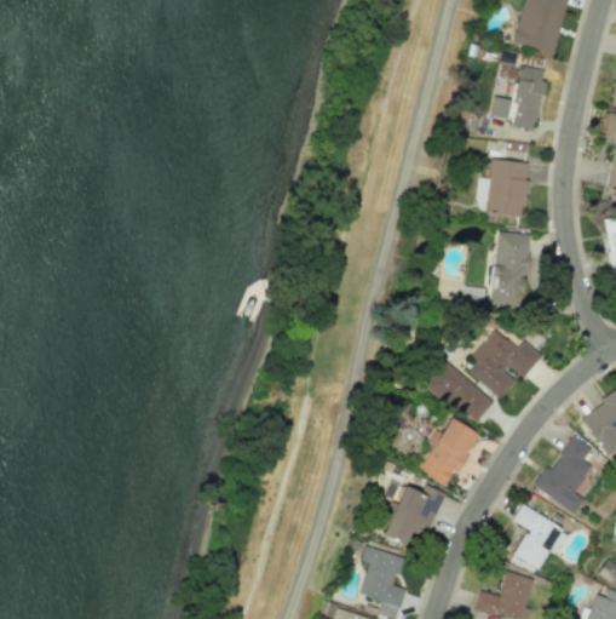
[(554,51),(568,0),(524,0),(514,41),(554,51)]
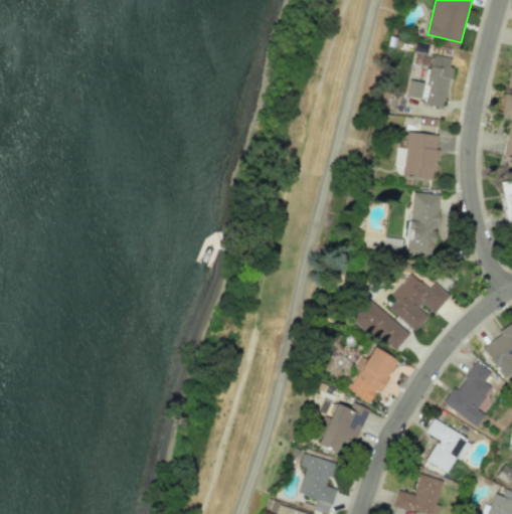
[(444,107),(454,57),(432,52),(427,81),(410,78),(407,95),(427,99),(425,103),(444,107)]
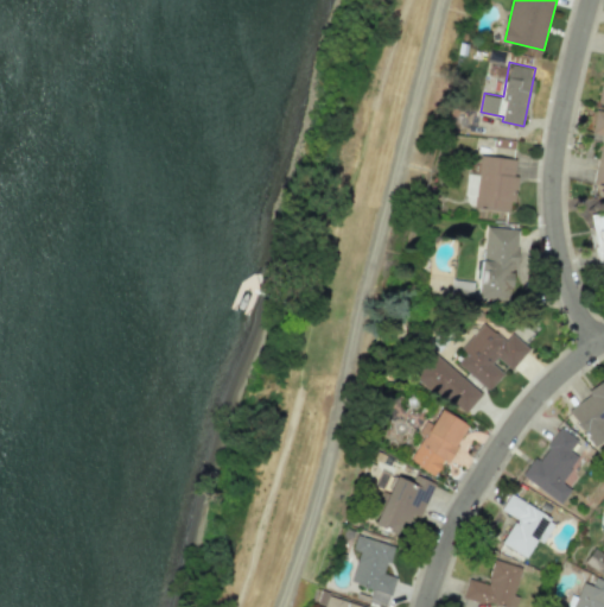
[(603,111),(597,109),(593,132),(603,134),(603,141),(596,184),(603,185),(603,111)]
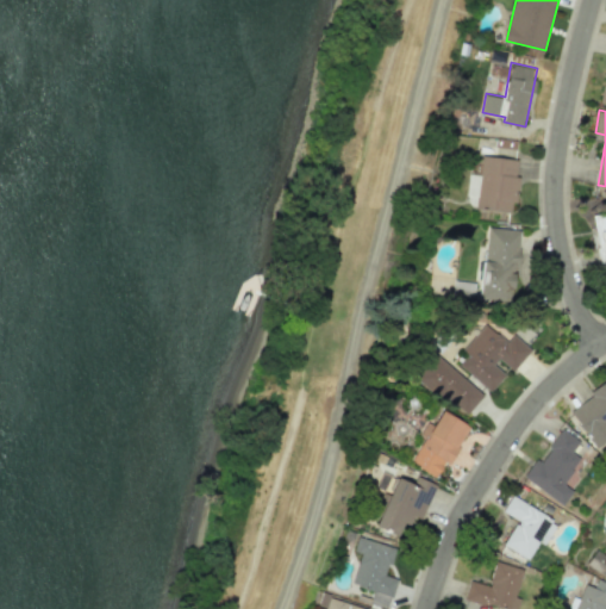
[(519,159),(483,155),(479,207),(516,212),(520,175),(518,174),(519,159)]
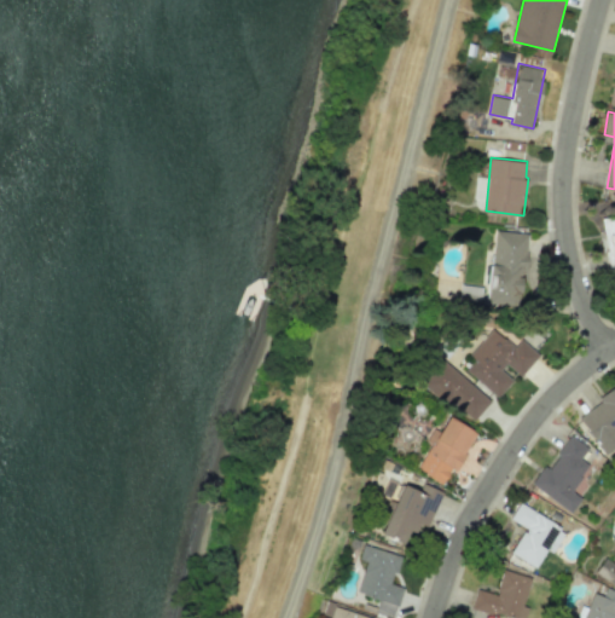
[(486,203),(487,177),(477,175),(476,202),(486,203)]
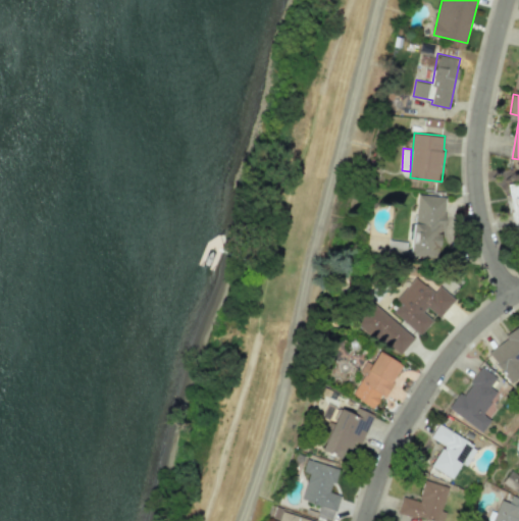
[(518,180),(510,181),(518,233),(518,180)]
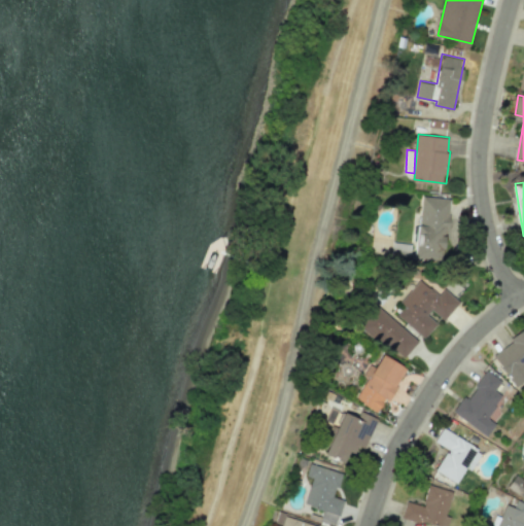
[(452,199),(422,196),(417,257),(442,259),(445,230),(449,230),(452,199)]
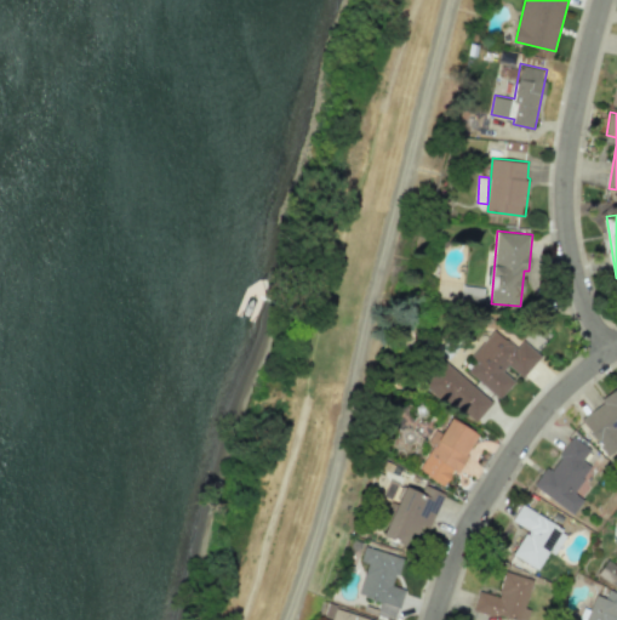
[(543,356),(525,340),(518,347),(496,329),(473,356),(479,360),(469,370),(502,398),(519,377),(523,380),(543,356)]
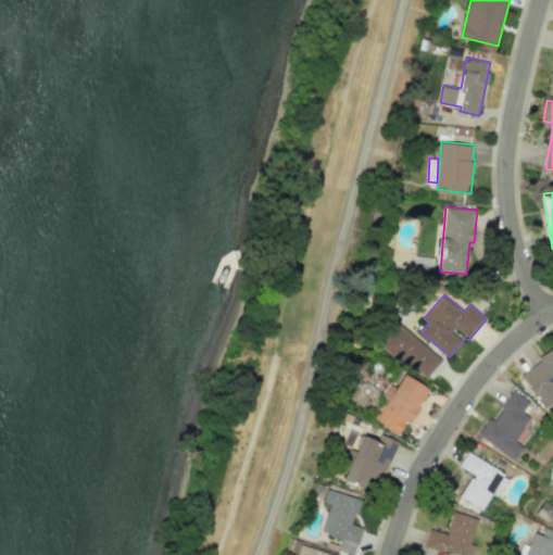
[(425,380),(443,360),(400,322),(382,342),(425,380)]
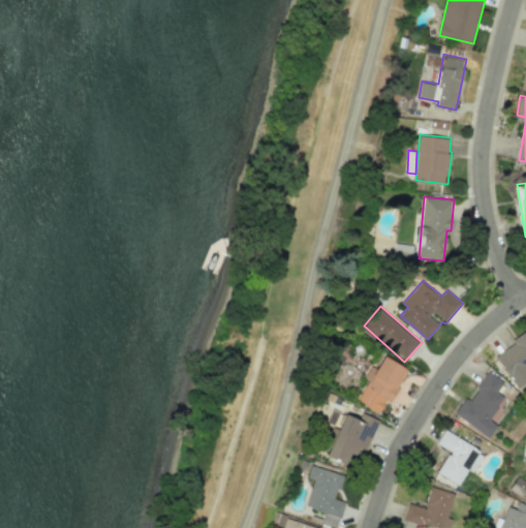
[(525,333),(496,353),(519,387),(525,382),(525,333)]
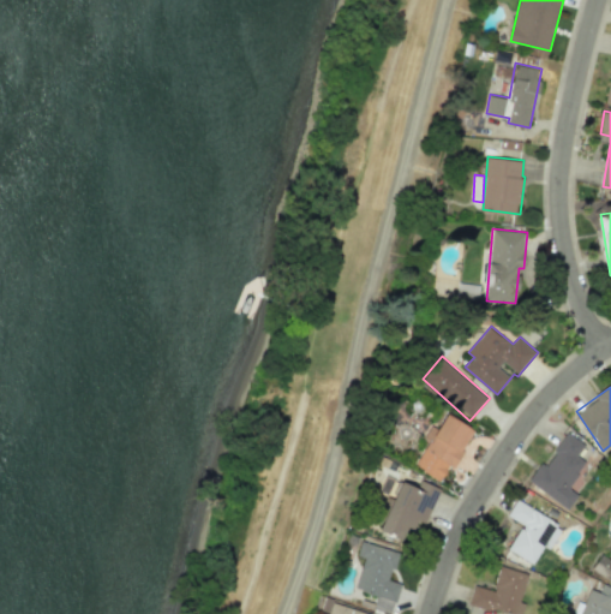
[(442,481),(450,465),(455,468),(475,429),(448,413),(438,428),(432,424),(425,437),(430,440),(415,465),(442,481)]
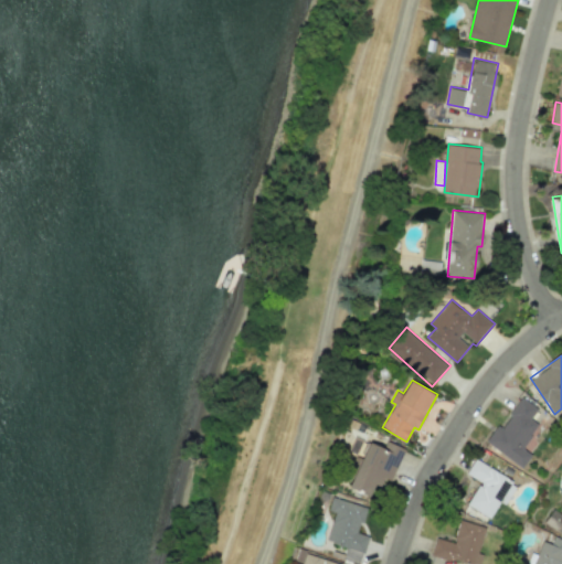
[(525,467),(533,453),(525,448),(540,423),(533,418),(540,407),(521,396),(490,446),(525,467)]
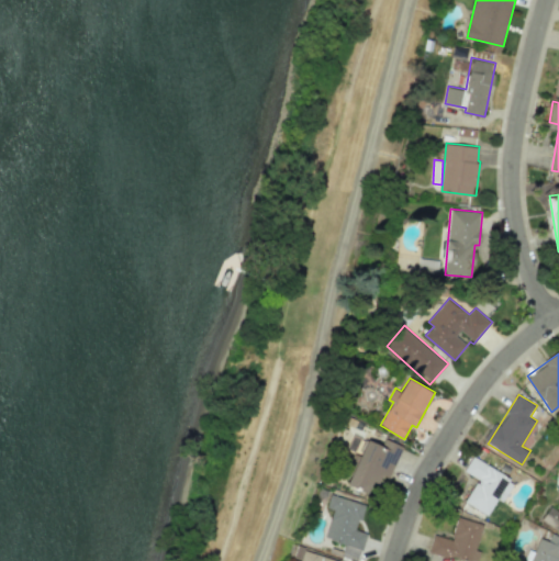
[(404,445),(386,438),(382,445),(365,438),(362,444),(353,440),(351,445),(359,449),(346,483),(372,494),(380,473),(391,478),(404,445)]
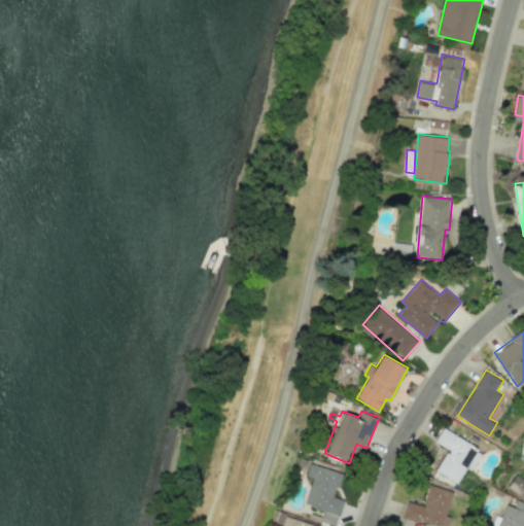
[(444,427),(437,441),(449,448),(437,469),(458,483),(467,466),(474,469),(484,450),(444,427)]
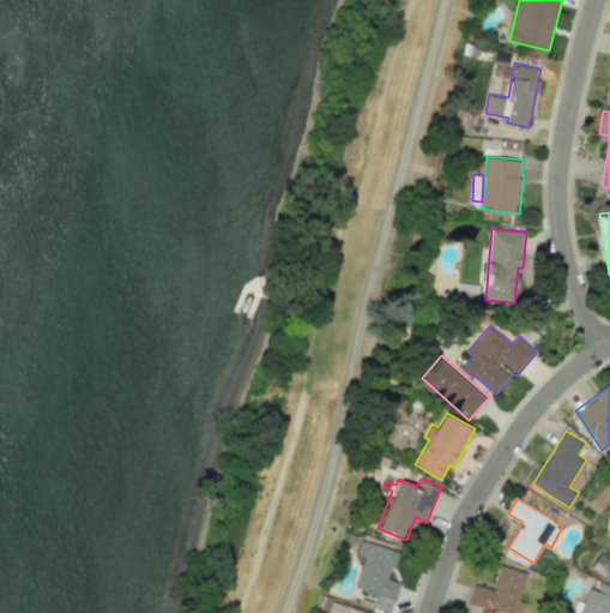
[(399,550),(363,539),(358,554),(366,556),(357,587),(379,594),(375,606),(393,611),(402,581),(392,578),(399,550)]
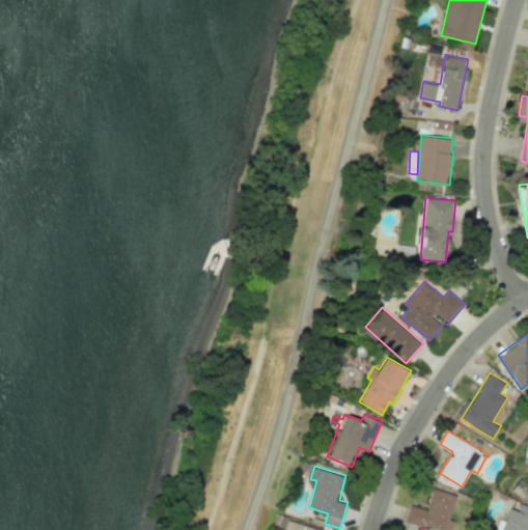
[(512,491),(527,499),(527,481),(521,477),(512,491)]
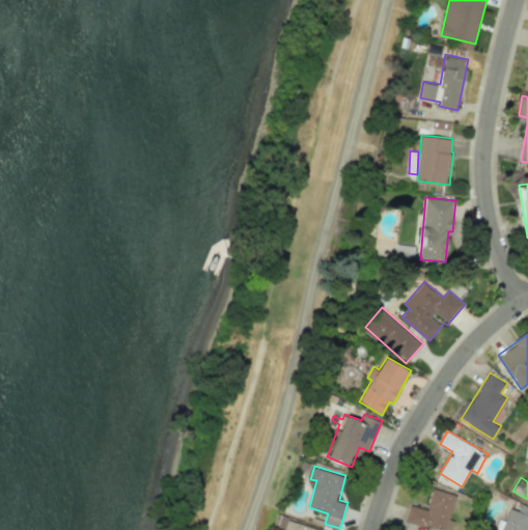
[(411,504),(407,520),(443,529),(452,529),(455,520),(451,519),(459,494),(434,487),(427,509),(411,504)]
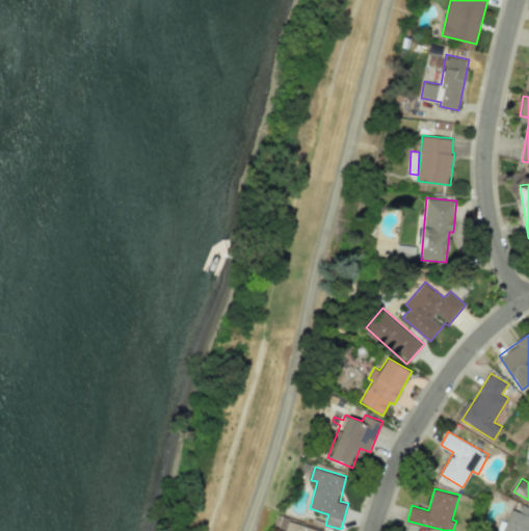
[(528,507),(523,505),(521,511),(511,507),(501,530),(528,530),(528,507)]
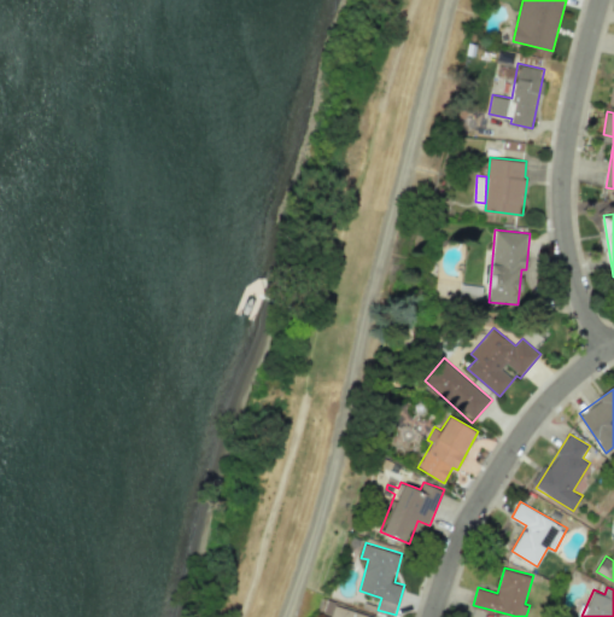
[(376,616),(378,616),(337,605),(333,616),(376,616)]
